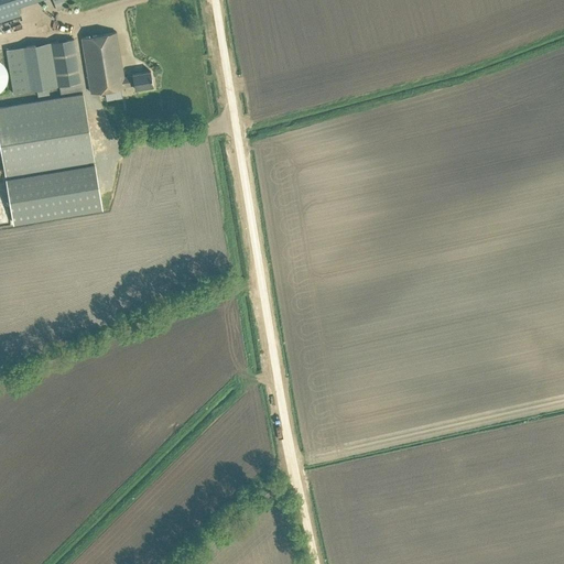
[(17,6),(32,0),(53,0),(54,2),(62,0),(0,0),(0,20),(20,14),(17,6)]
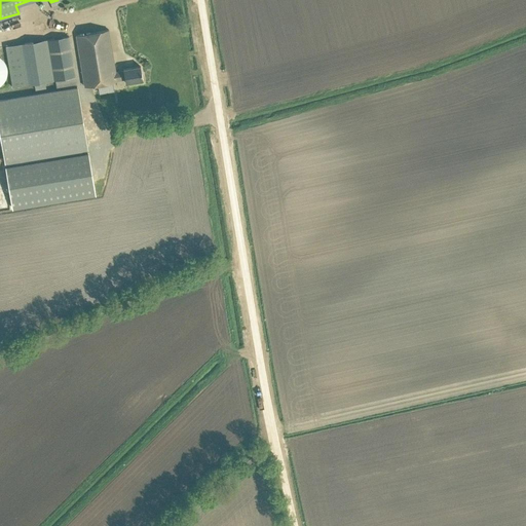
[(75,35),(84,87),(117,81),(117,80),(123,79),(124,83),(141,80),(139,66),(122,69),(122,71),(115,72),(108,30),(75,35)]
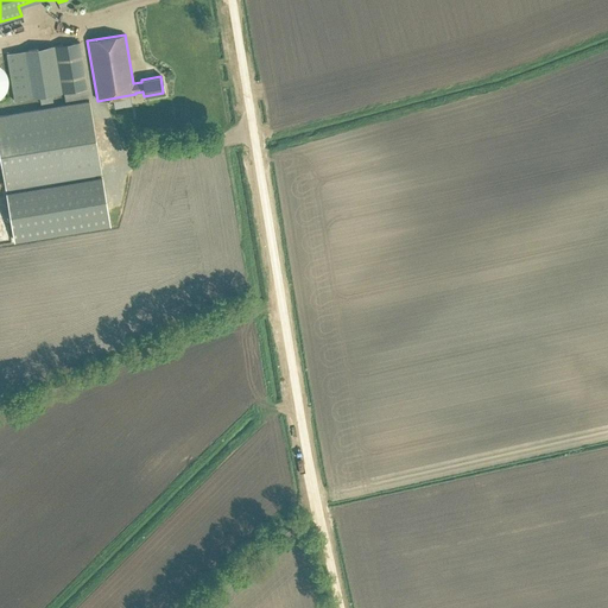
[(78,42),(6,54),(14,100),(87,88),(78,42)]
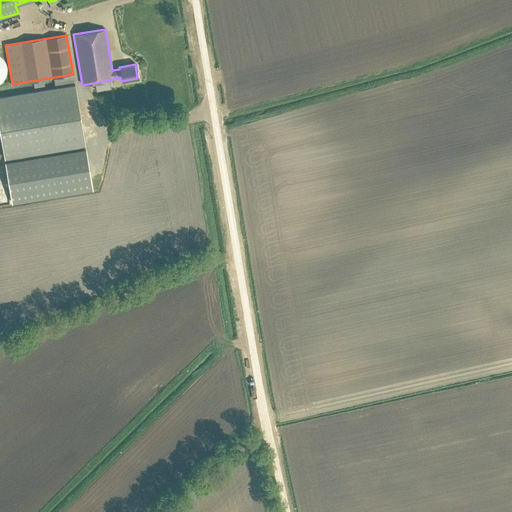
[(0,97),(0,127),(5,158),(85,144),(75,85),(0,97)]
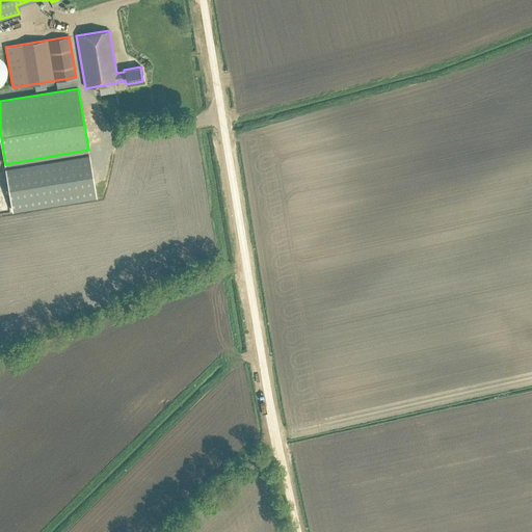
[(88,155),(6,168),(12,210),(96,196),(88,155)]
